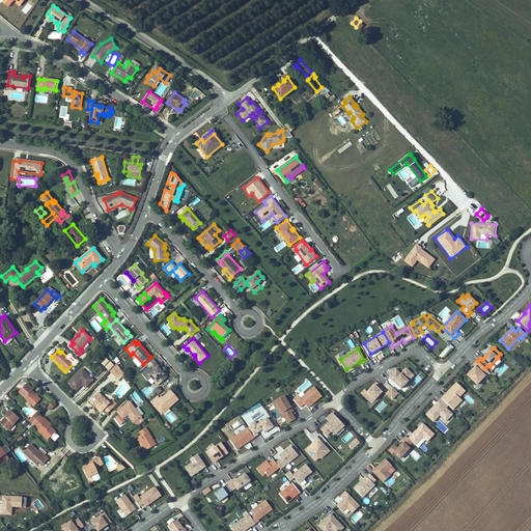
[(514,365),(516,362),(509,356),(507,359),(514,365)]
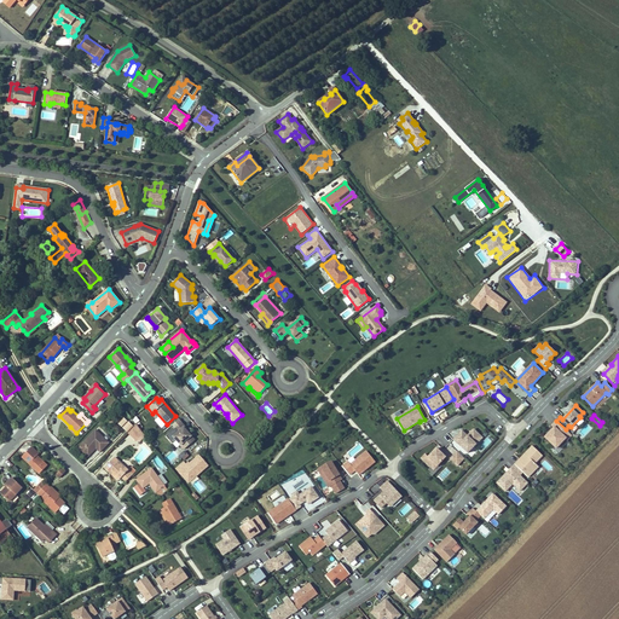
[(550,434),(545,439),(556,449),(566,439),(567,440),(572,435),(566,429),(556,421),(551,426),(554,428),(549,433),(550,434)]
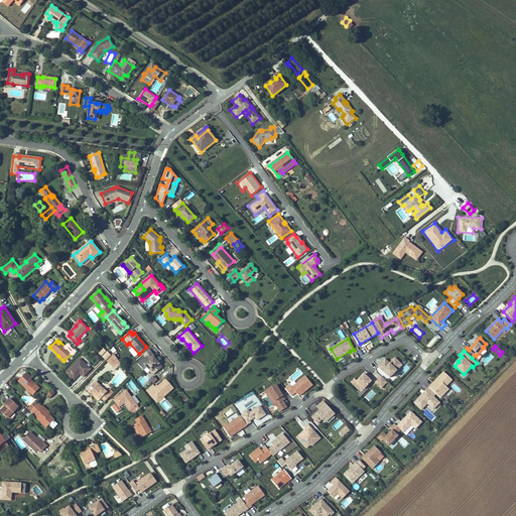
[(480,362),(485,366),(494,357),(489,352),(480,362)]
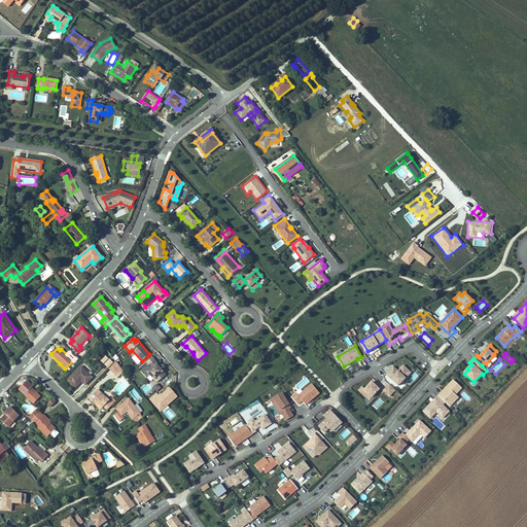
[(166,375),(160,367),(160,366),(154,360),(141,372),(147,378),(150,375),(153,380),(156,383),(166,375)]
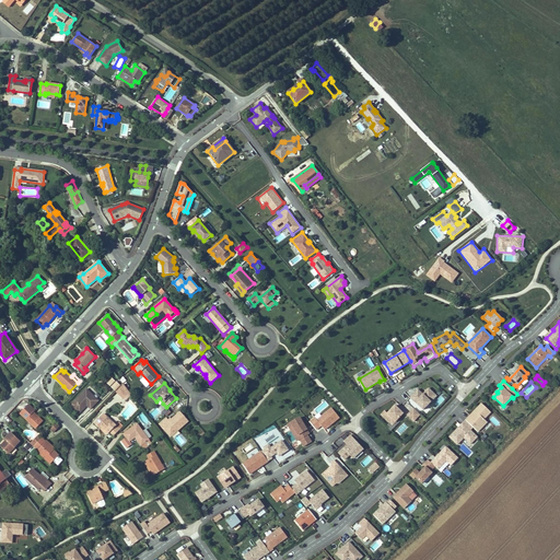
[(126,388),(124,384),(116,392),(119,395),(126,388)]
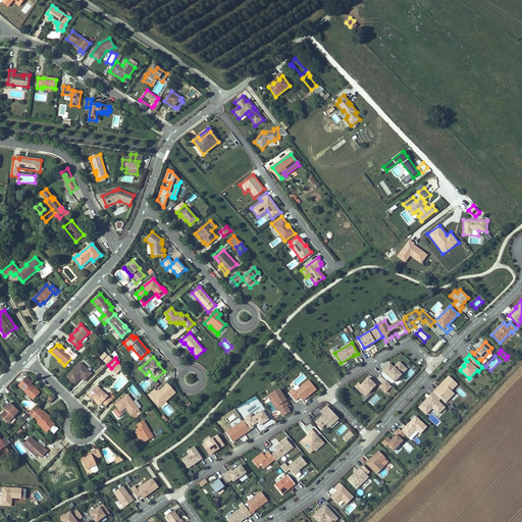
[(111,368),(115,371),(116,370),(118,368),(120,370),(122,367),(117,362),(111,368)]
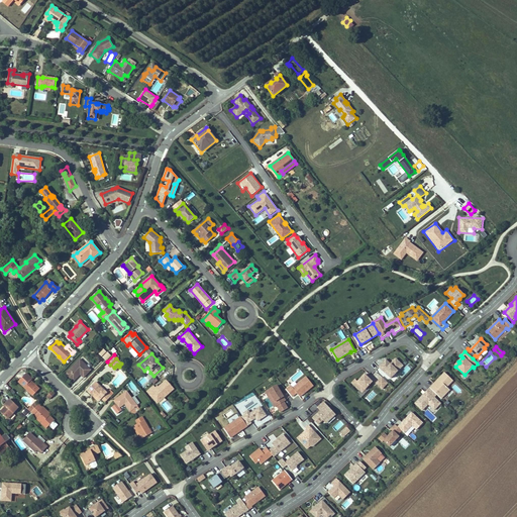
[(390,365),(386,359),(384,362),(390,368),(397,359),(396,358),(390,365)]
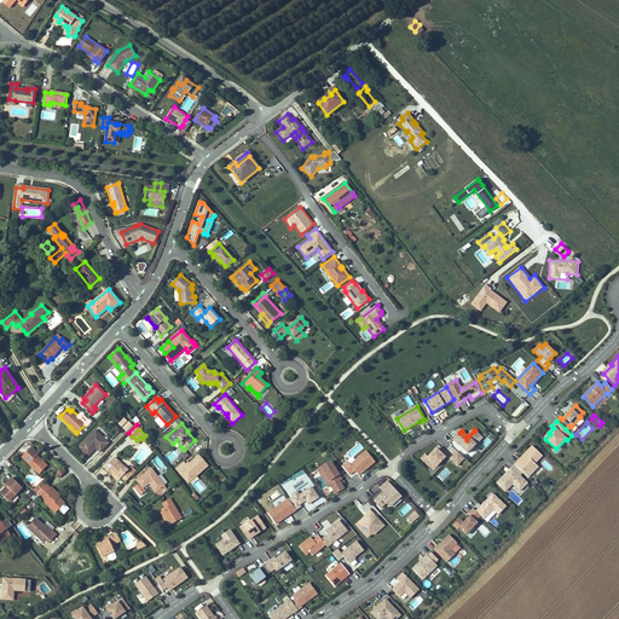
[(109,443),(96,431),(79,447),(88,457),(94,450),(93,450),(94,447),(96,449),(100,452),(109,443)]
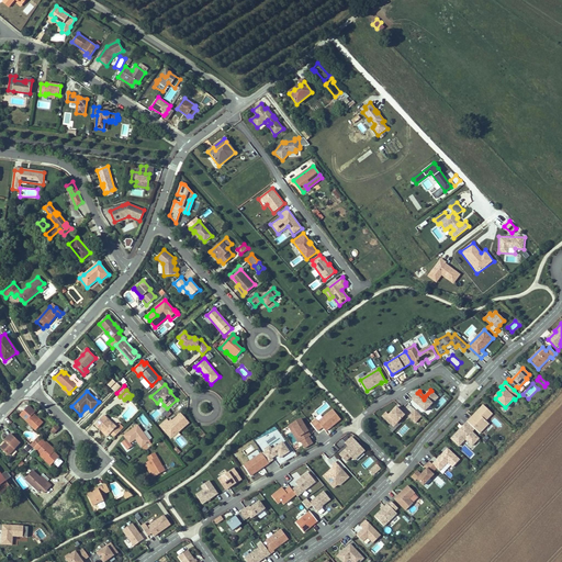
[(425,412),(438,397),(431,391),(424,400),(417,393),(412,398),(425,412)]
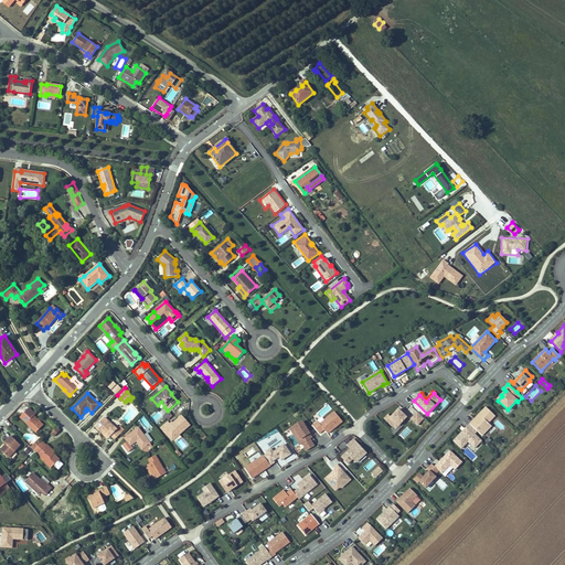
[(412,415),(415,411),(409,406),(406,409),(412,415)]
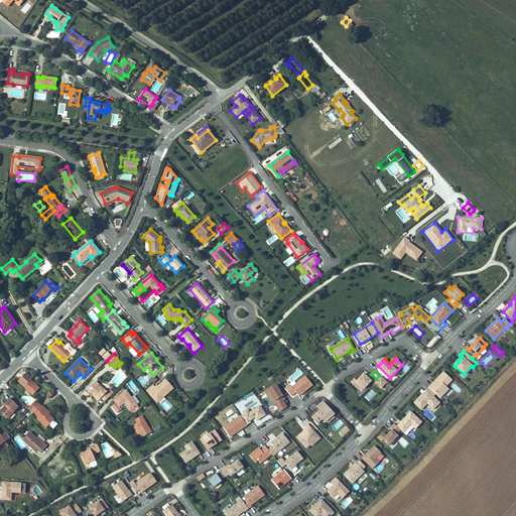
[(36,386),(30,381),(32,378),(26,372),(18,381),(32,395),(39,388),(37,385),(36,386)]
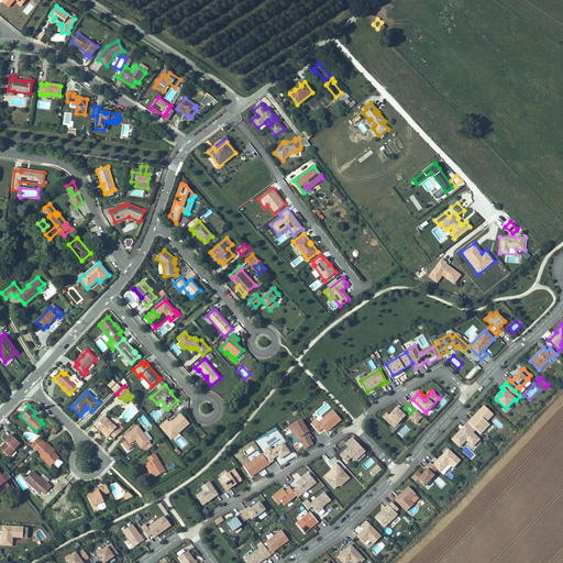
[(486,421),(494,415),(484,406),(476,414),(478,416),(473,421),(472,419),(468,422),(476,430),(481,434),(489,424),(486,421)]
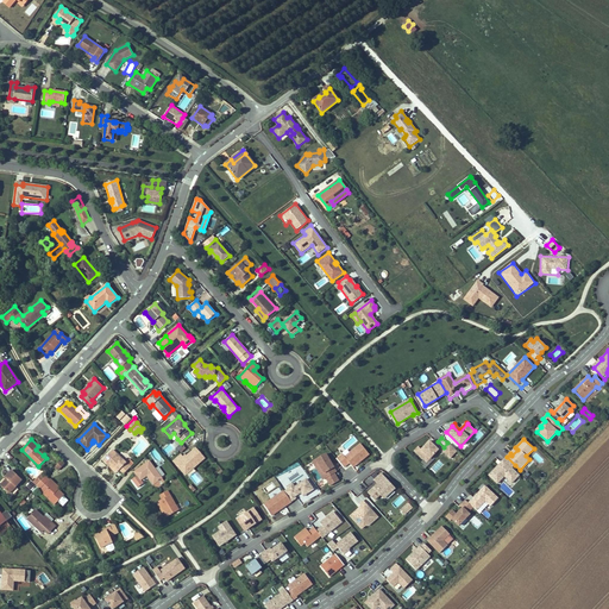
[(431,458),(438,450),(431,443),(428,445),(427,444),(421,450),(419,447),(415,451),(424,459),(427,456),(431,458)]
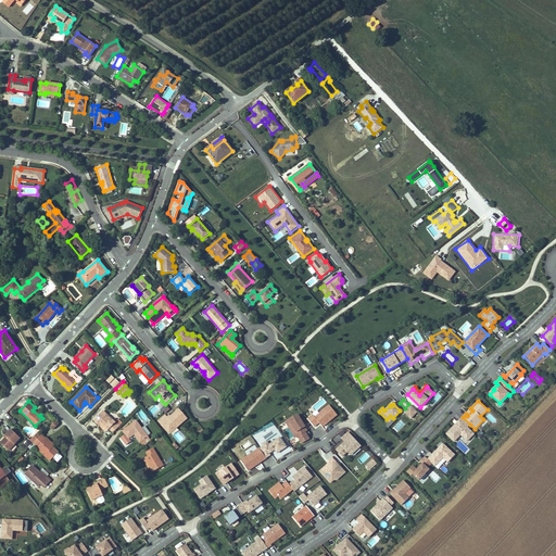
[(323,427),(337,415),(329,405),(317,415),(312,407),(308,409),(313,415),(307,419),(314,427),(319,422),(323,427)]
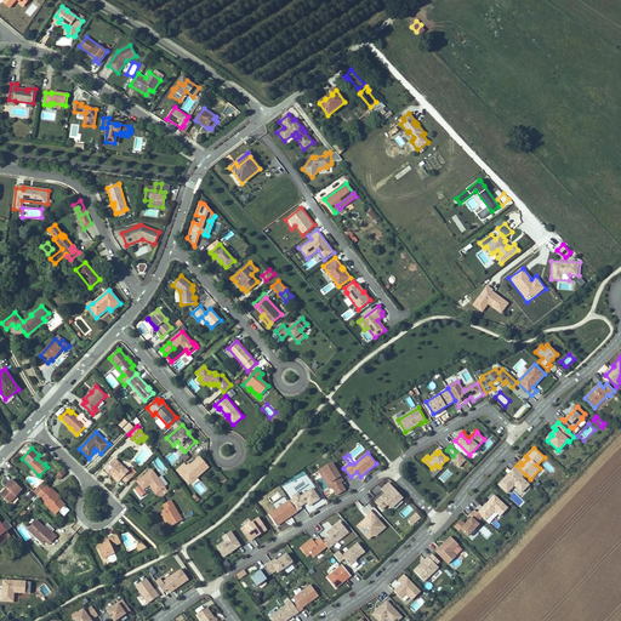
[(459,467),(466,460),(459,453),(451,460),(459,467)]
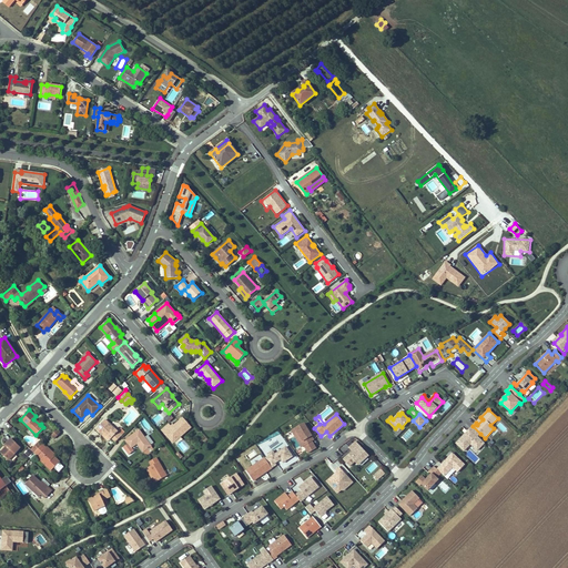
[(181,436),(191,427),(183,417),(172,427),(169,424),(162,430),(169,437),(171,435),(175,439),(180,435),(181,436)]
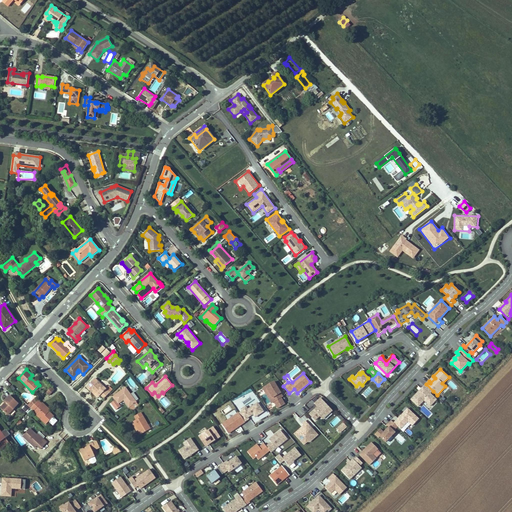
[(104,398),(113,389),(109,386),(106,389),(95,378),(86,387),(90,391),(92,389),(99,396),(101,395),(104,398)]
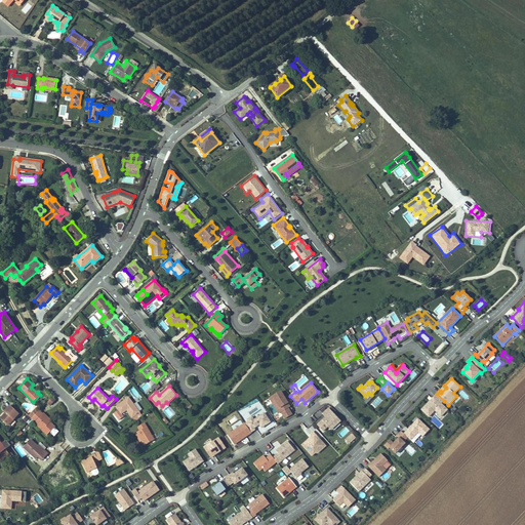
[(290,406),(281,392),(273,397),(276,401),(280,407),(279,408),(285,418),(292,414),(288,407),(290,406)]
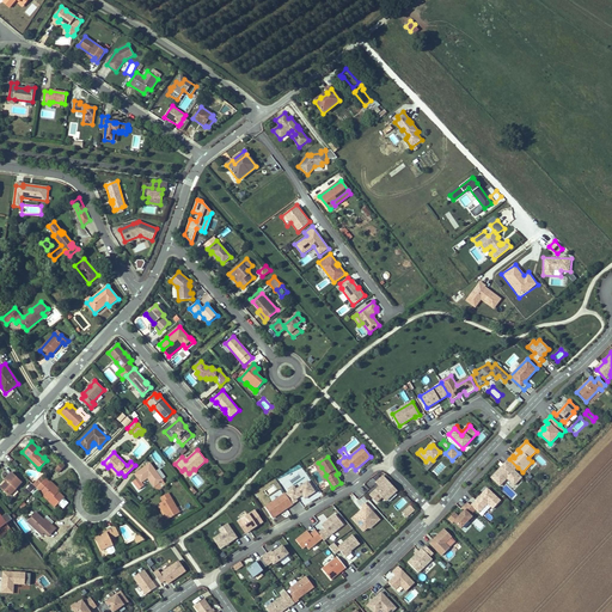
[(491,478),(500,485),(507,478),(514,485),(521,478),(514,471),(518,467),(509,459),(491,478)]
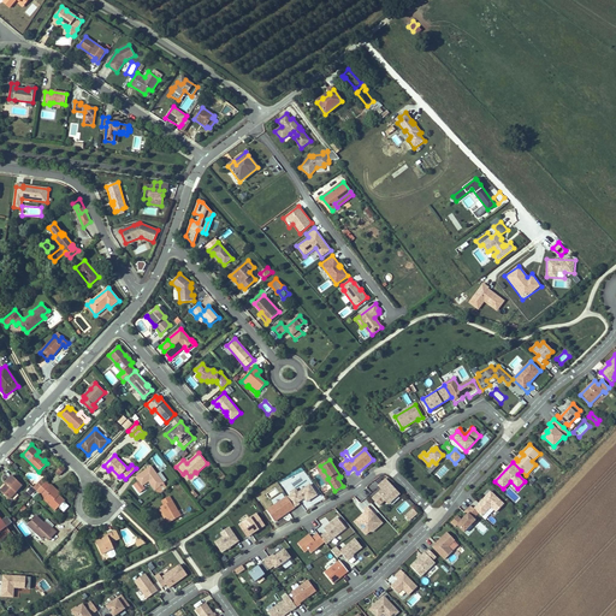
[(57,478),(65,469),(61,466),(53,474),(57,478)]
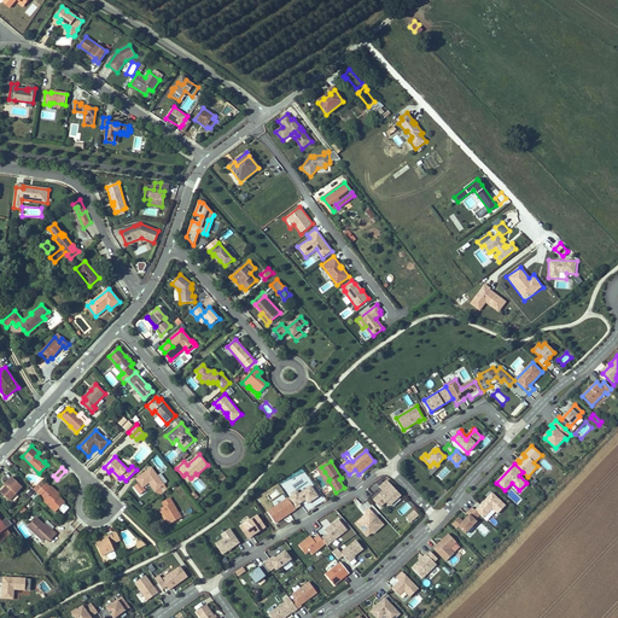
[(164,485),(151,467),(136,479),(139,483),(134,487),(140,495),(145,490),(143,488),(149,483),(156,491),(158,489),(162,494),(167,490),(164,485)]
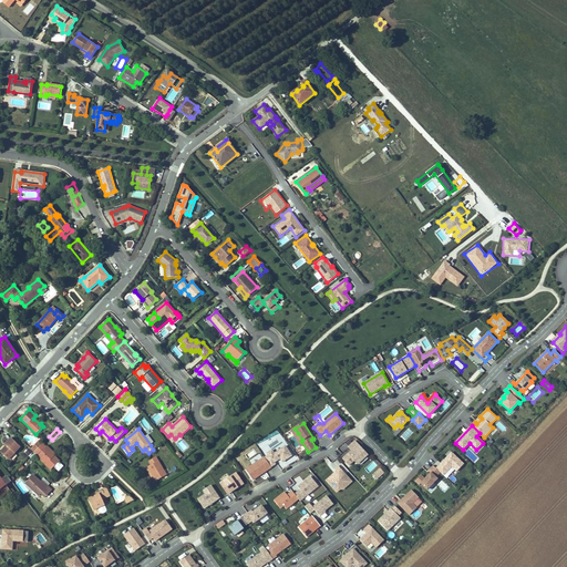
[(110,439),(102,431),(100,433),(109,441),(110,439)]
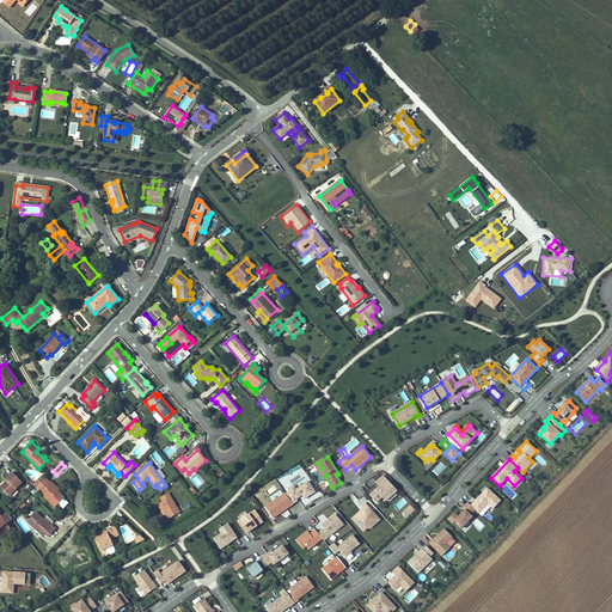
[(195,471),(189,476),(199,487),(204,482),(195,471)]
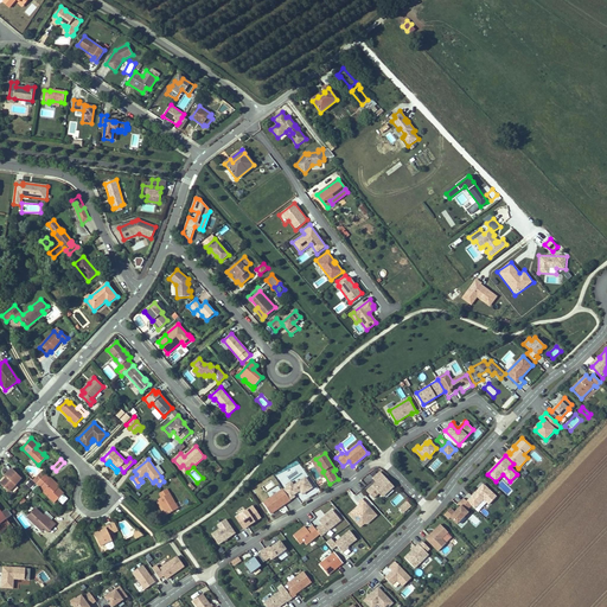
[(16,485),(21,478),(12,468),(6,475),(7,477),(0,484),(8,492),(16,485)]
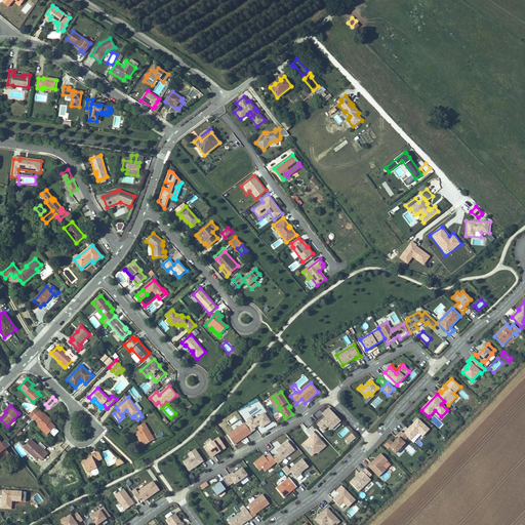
[(329,429),(339,419),(328,408),(322,413),(325,417),(317,425),(323,431),(328,427),(329,429)]
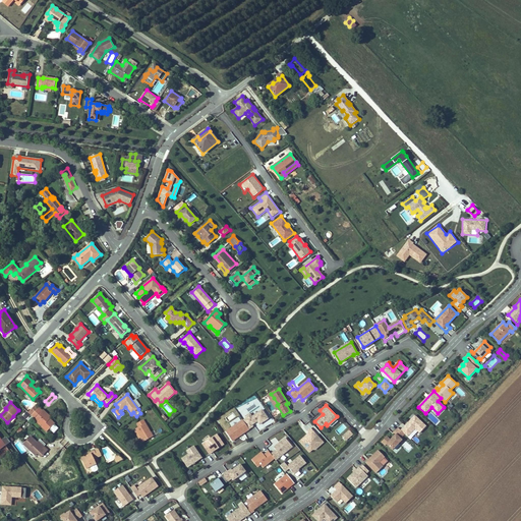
[(252,424),(257,421),(259,424),(269,418),(261,407),(246,416),(246,418),(243,420),(249,429),(253,426),(252,424)]
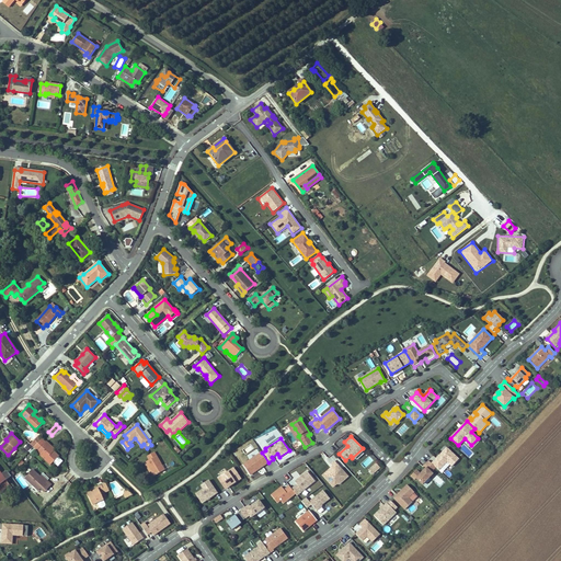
[(37,453),(50,465),(54,461),(58,466),(63,461),(58,457),(59,456),(54,451),(55,449),(47,442),(45,443),(42,439),(41,441),(36,445),(34,447),(38,450),(37,453)]
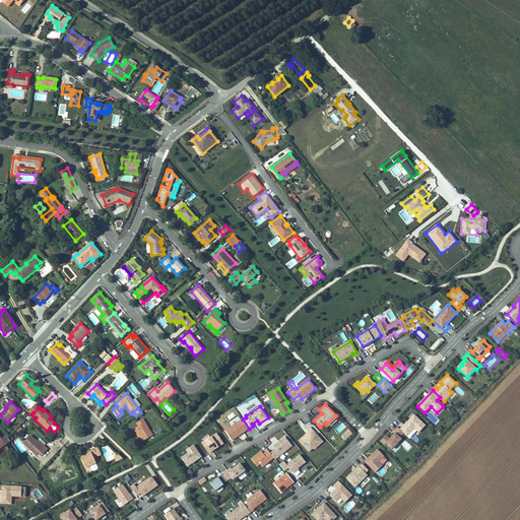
[(9,426),(16,417),(13,415),(7,421),(6,423),(9,426)]
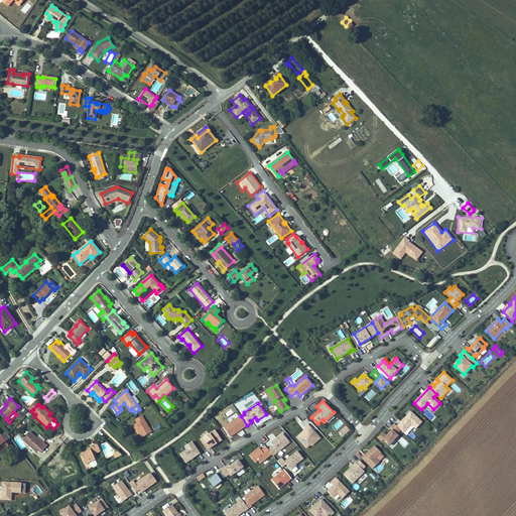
[(422,422),(411,412),(397,426),(401,430),(403,432),(411,424),(415,429),(422,422)]
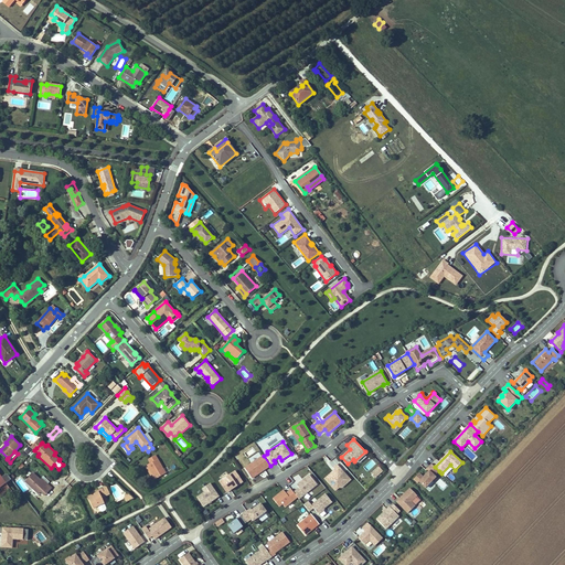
[(166,473),(156,456),(148,459),(150,464),(148,465),(149,467),(153,475),(156,479),(166,473)]
